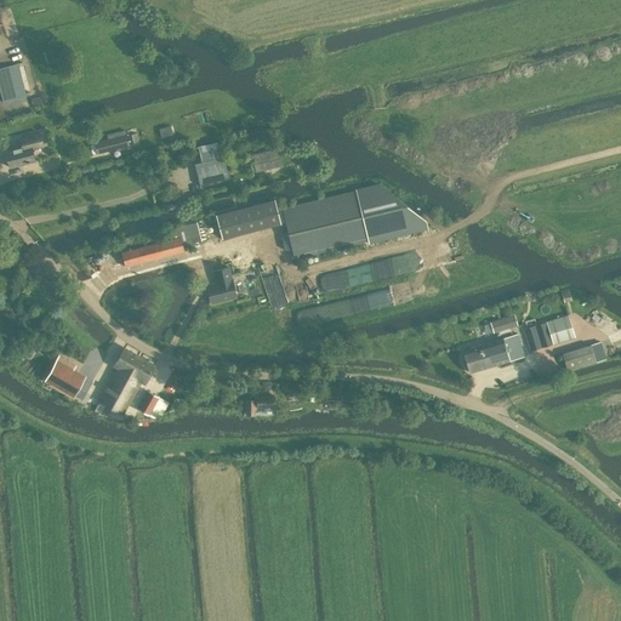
[(30,96),(21,62),(0,67),(0,92),(3,103),(30,96)]
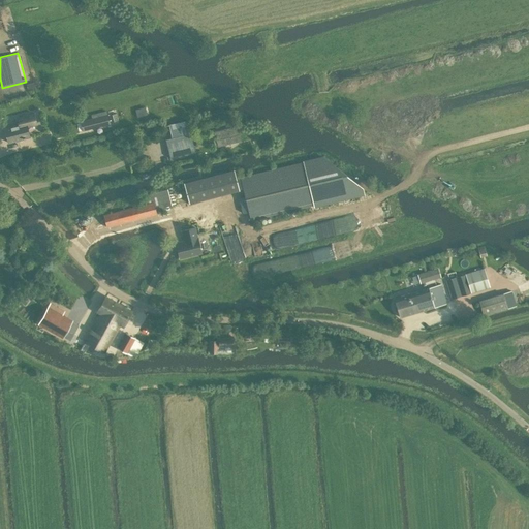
[(19,125),(4,128),(8,143),(30,136),(27,127),(36,124),(34,113),(17,118),(19,125)]
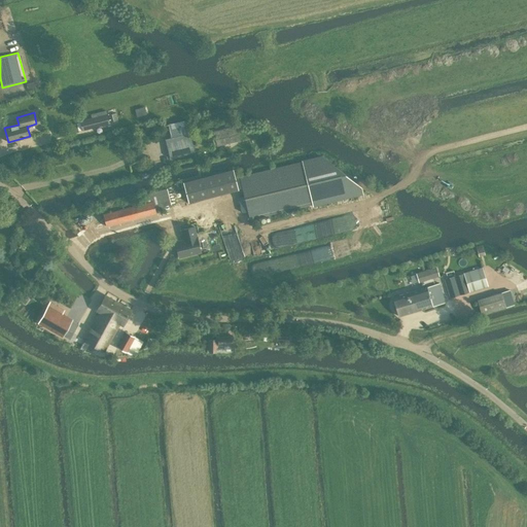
[(107,115),(80,121),(82,130),(109,124),(107,115)]
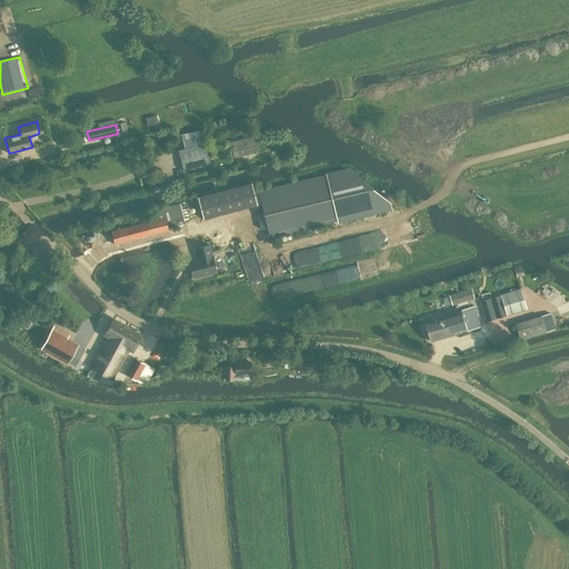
[(256,136),(233,141),(237,157),(259,151),(256,136)]
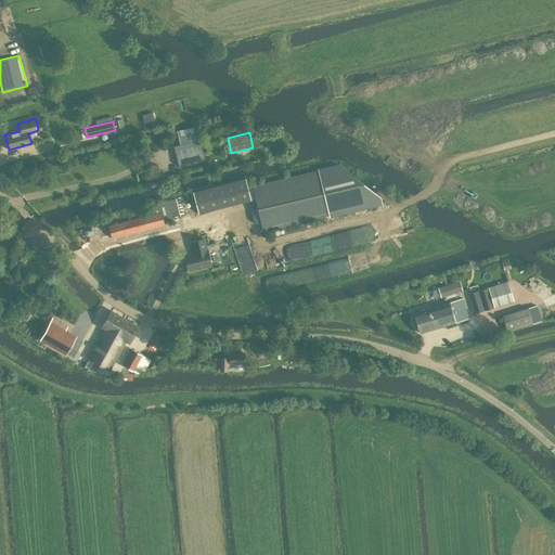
[(178,165),(204,158),(199,141),(173,147),(178,165)]
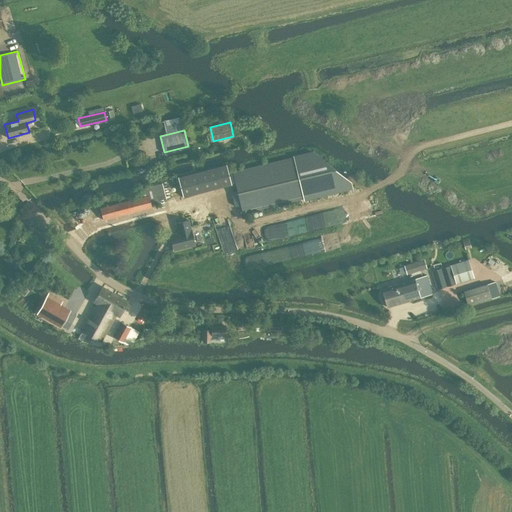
[(306,154),(295,156),(305,198),(344,188),(306,154)]
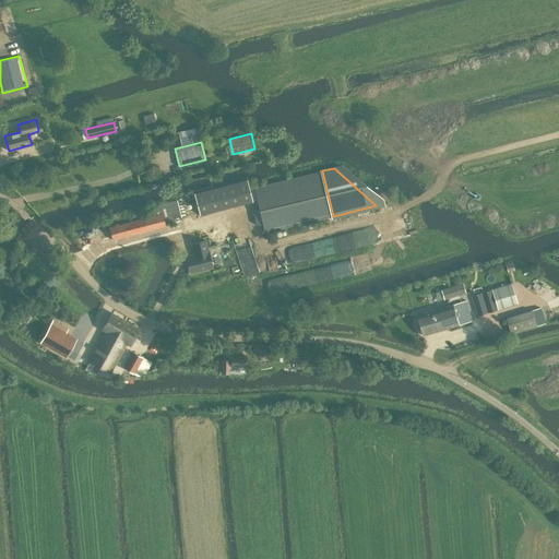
[(254,188),(265,233),(332,216),(321,173),(254,188)]
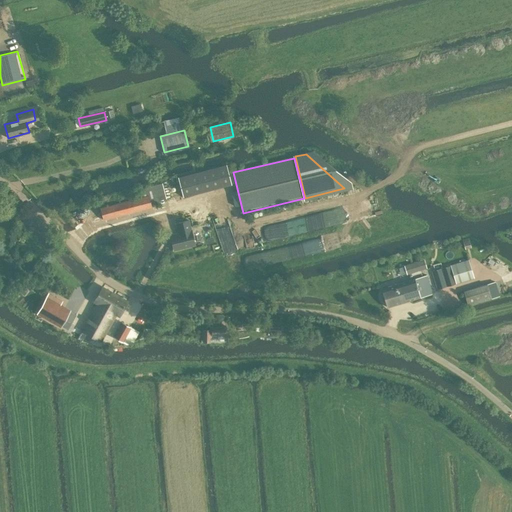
[(183,197),(231,184),(226,164),(177,177),(183,197)]
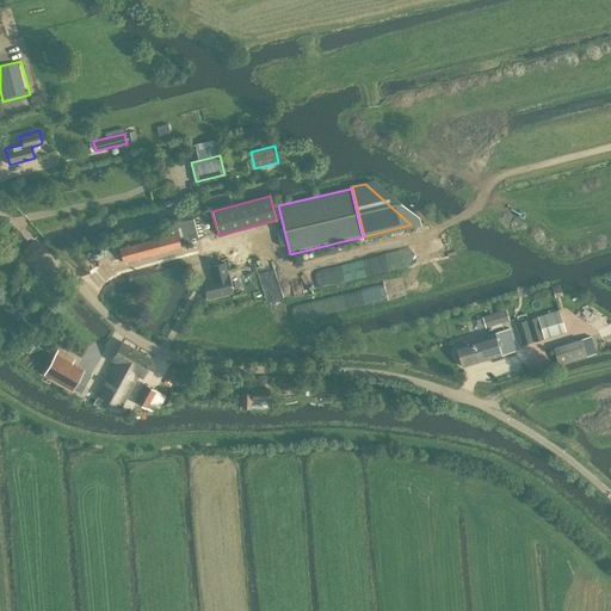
[(184,229),(119,247),(123,263),(189,246),(184,229)]
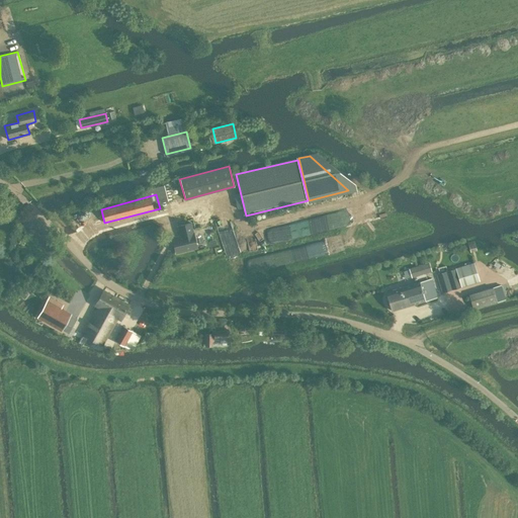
[(180,237),(172,239),(176,254),(197,249),(193,234),(190,222),(177,225),(180,237)]
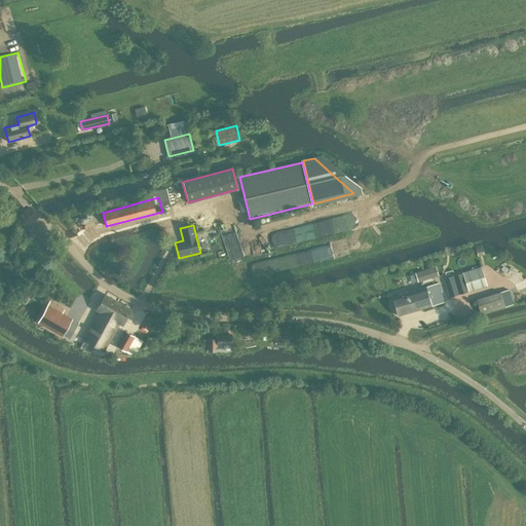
[(443,278),(444,282),(448,296),(487,285),(481,266),(452,275),(443,278)]
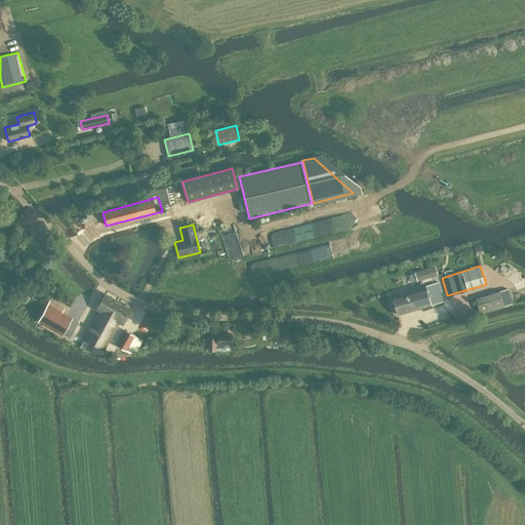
[(431,268),(420,271),(423,279),(433,276),(431,268)]
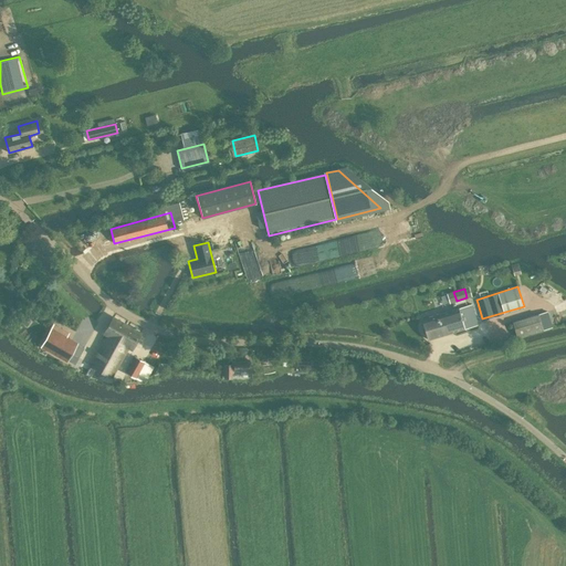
[(10,308),(17,315),(22,308),(17,302),(10,308)]
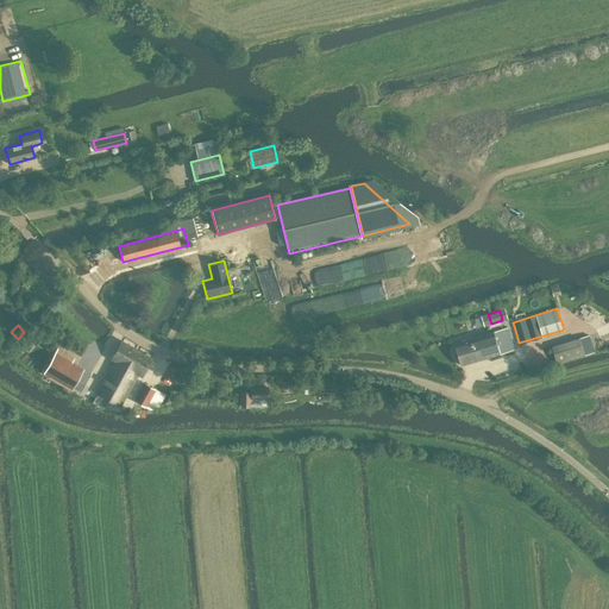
[(459,366),(487,358),(513,351),(507,332),(509,331),(508,328),(453,345),(456,352),(453,353),(456,359),(457,358),(459,366)]
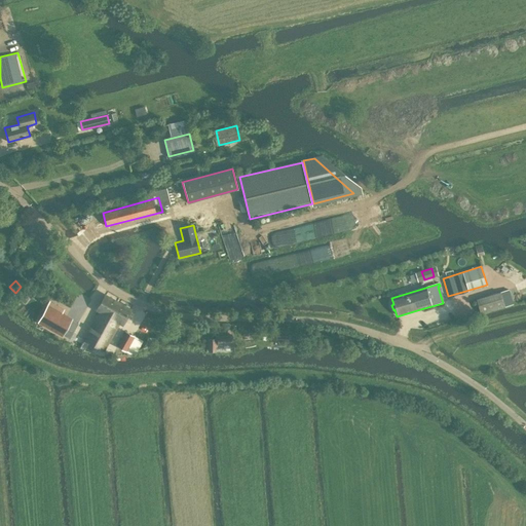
[(504,308),(499,293),(476,300),(480,315),(504,308)]
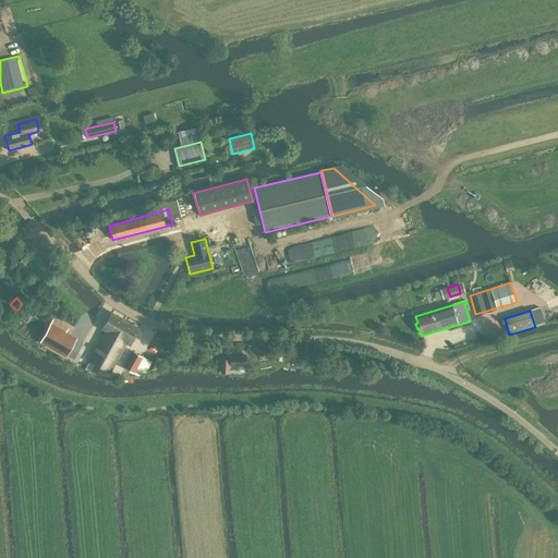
[(88,373),(100,378),(100,377),(101,376),(106,368),(110,372),(126,342),(130,343),(138,327),(137,327),(137,325),(134,324),(133,324),(111,313),(102,329),(105,330),(89,360),(94,363),(89,372),(88,373)]
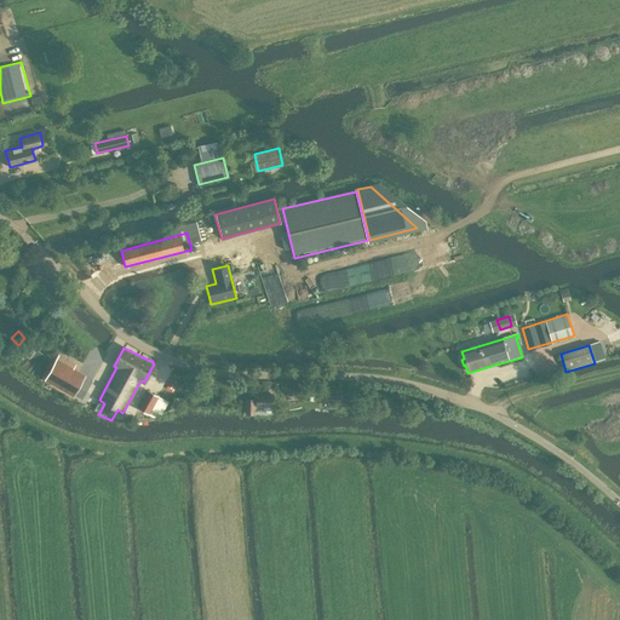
[(58,355),(44,379),(74,396),(85,375),(73,369),(75,365),(58,355)]
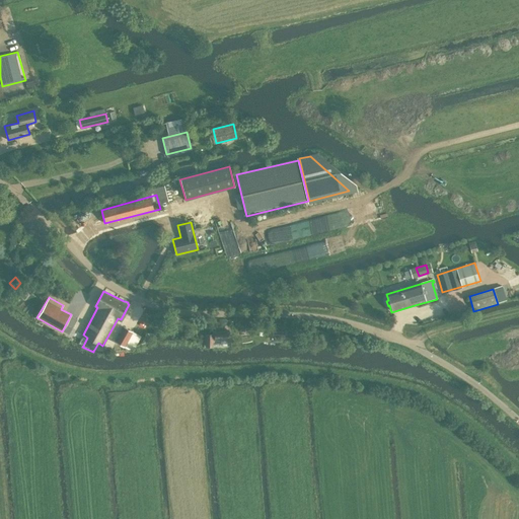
[(285,326),(285,321),(273,321),(273,326),(271,326),(271,335),(285,335),(285,326)]
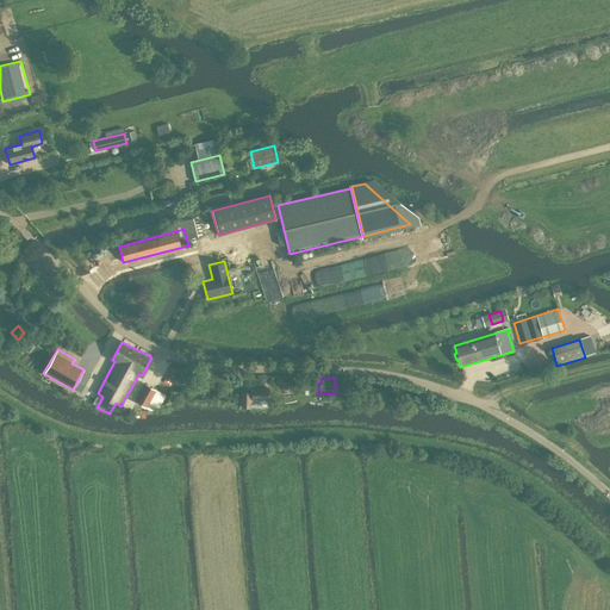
[(145,384),(135,402),(145,408),(155,388),(145,384)]
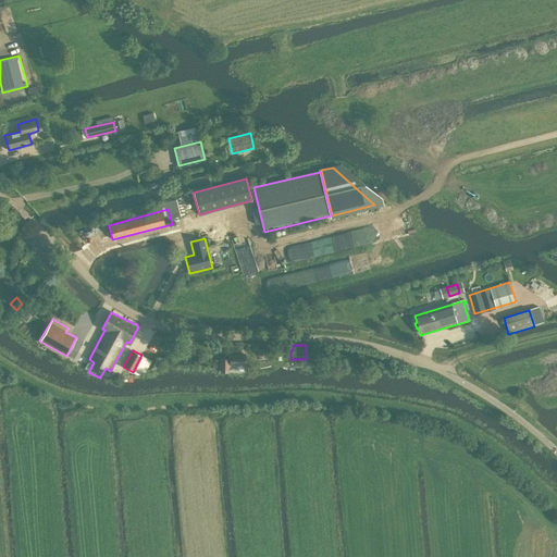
[(221,359),(221,372),(224,372),(231,372),(231,368),(235,368),(235,366),(245,366),(245,356),(230,356),(230,359),(223,359),(221,359)]
